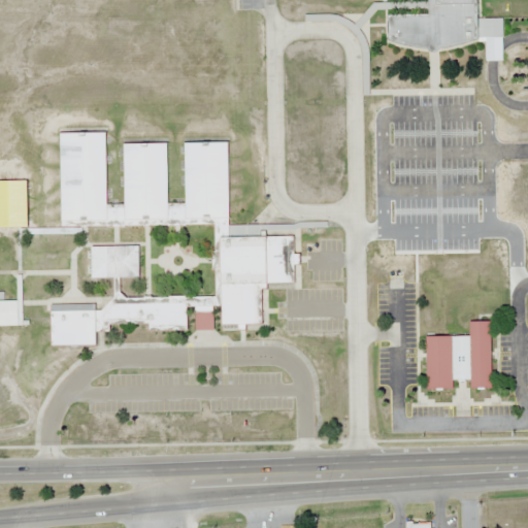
[(426,0),(428,4),(428,14),(388,14),(389,47),(457,46),(503,33),(503,19),(479,19),(479,0),(426,0)]
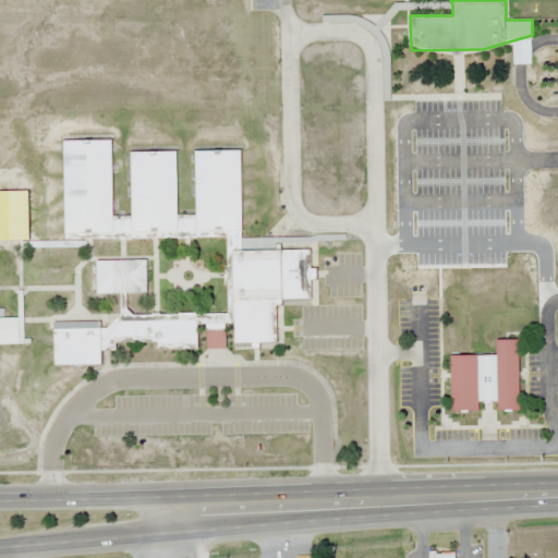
[(269,344),(324,247),(242,247),(241,152),(195,152),(195,216),(177,216),(177,153),(131,153),(131,216),(112,216),(112,141),(64,141),(64,238),(227,237),(227,314),(148,296),(147,261),(97,261),(97,293),(121,293),(121,323),(55,323),(55,358),(203,358),(203,348),(227,348),(239,344),(269,344)]
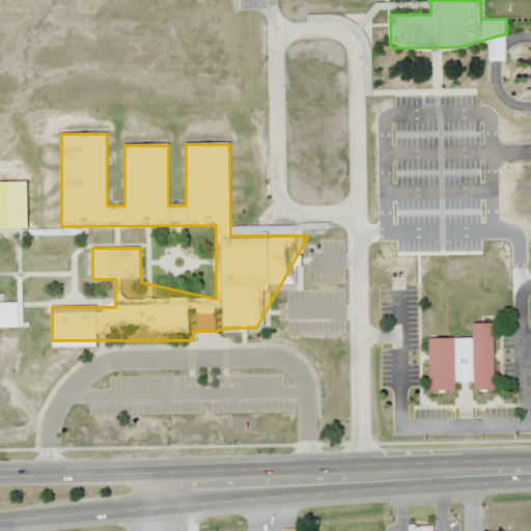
[(0,180),(0,228),(28,228),(28,182),(0,180)]
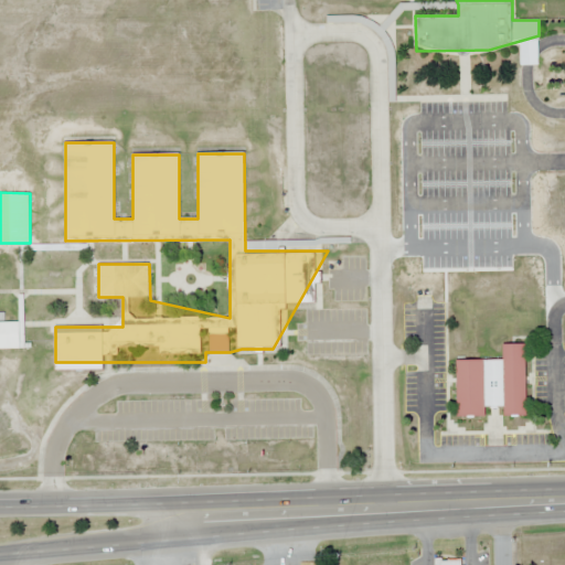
[(0,321),(0,348),(19,349),(19,322),(0,321)]
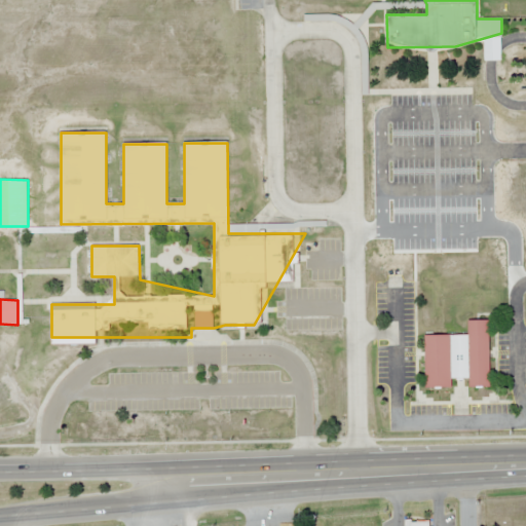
[(490,387),(490,320),(467,320),(467,335),(424,335),(424,388),(452,388),(452,378),(470,378),(470,388),(490,387)]
